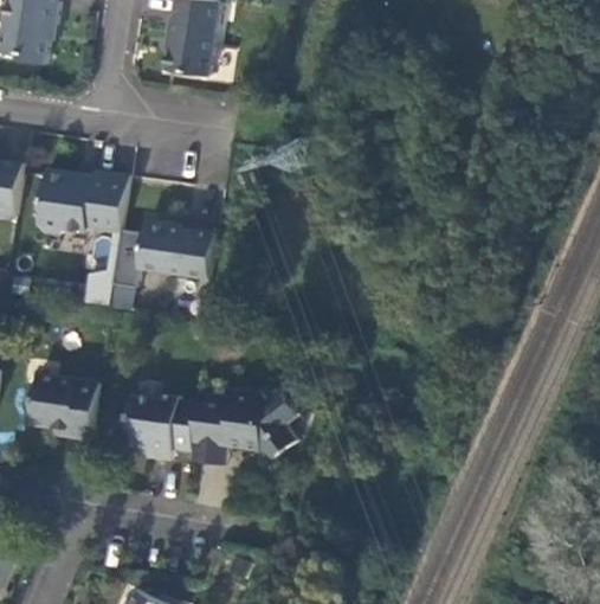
[(53,0),(6,0),(2,25),(0,27),(0,53),(18,56),(23,62),(44,65),(50,26),(55,26),(58,2),(53,2),(53,0)]
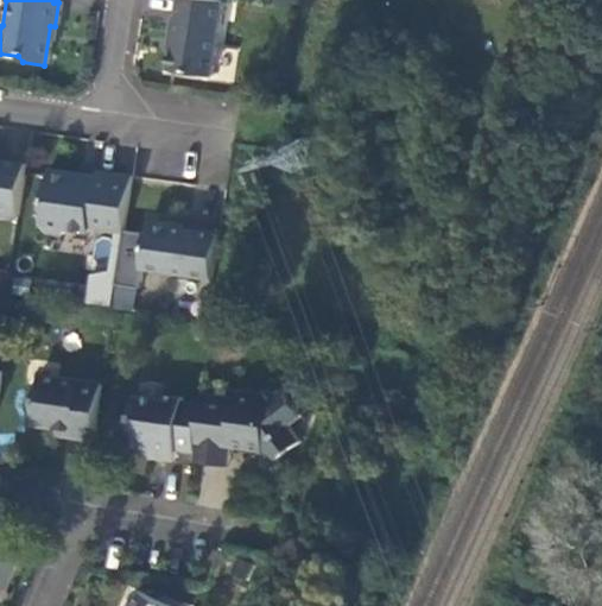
[(219,4),(196,0),(173,0),(171,18),(168,17),(165,38),(169,39),(164,71),(208,77),(219,4)]
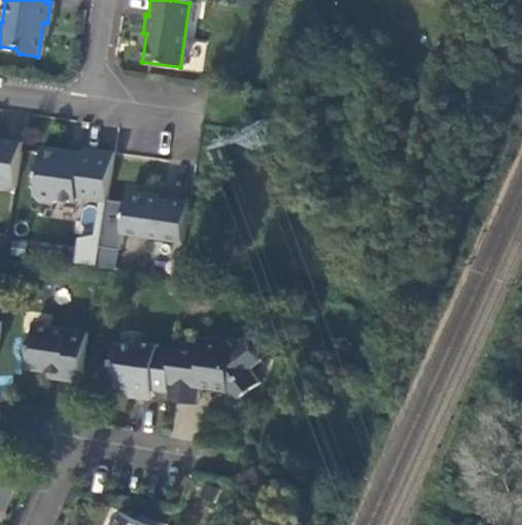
[(0,187),(12,189),(19,143),(0,140),(0,187)]
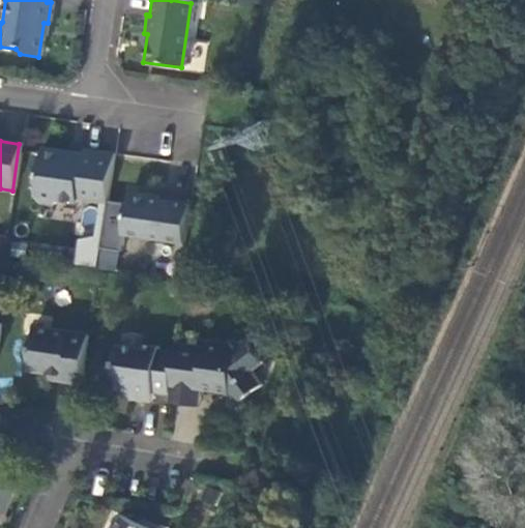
[(37,202),(52,205),(57,201),(75,203),(76,199),(105,203),(112,155),(82,151),(82,154),(39,148),(32,197),(37,202)]
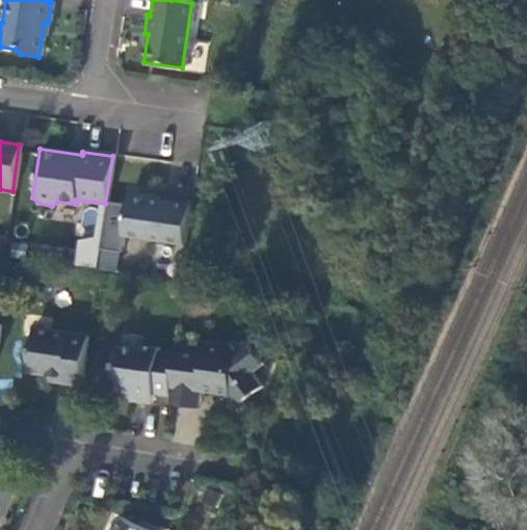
[(122,235),(183,243),(188,206),(150,200),(151,197),(130,194),(129,197),(127,196),(122,235)]
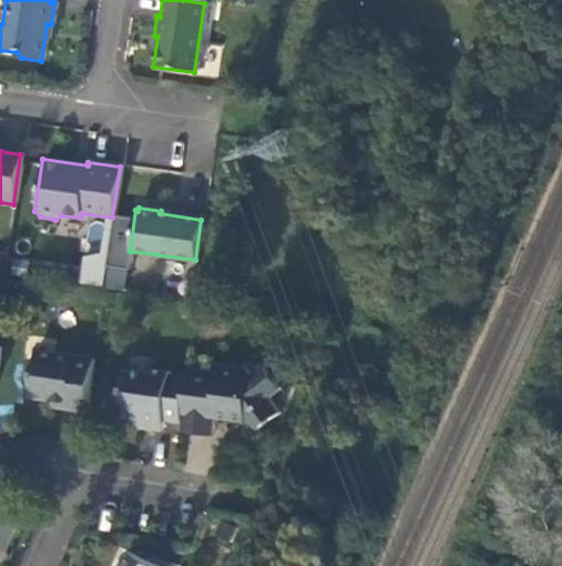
[(61,410),(83,412),(91,359),(33,351),(27,397),(62,403),(61,410)]
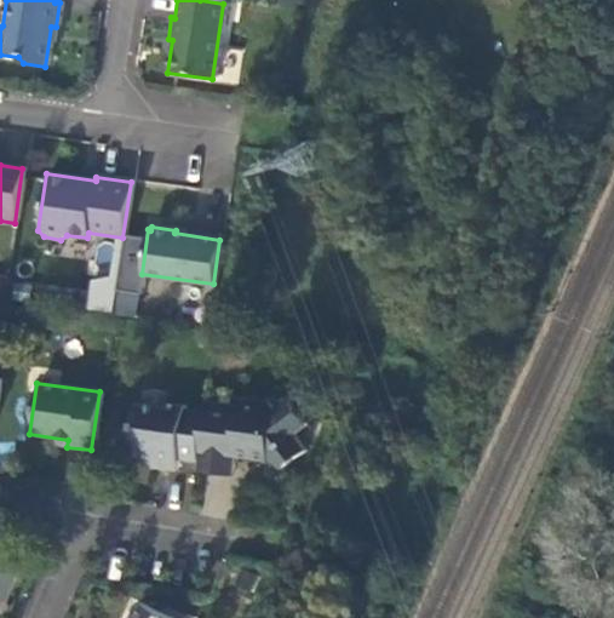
[(296,396),(287,402),(298,417),(307,411),(296,396)]
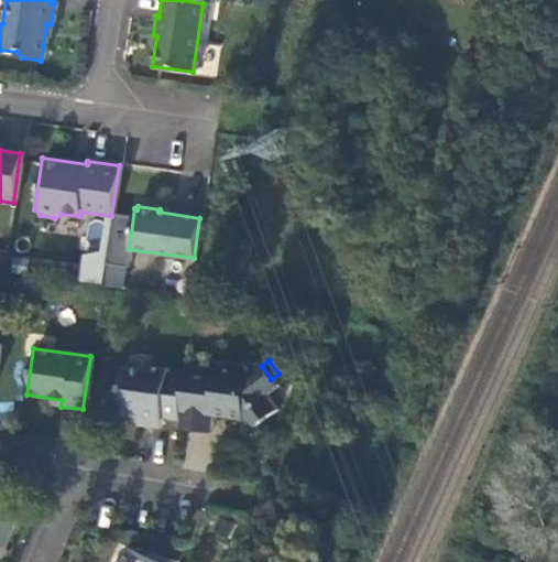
[(214,370),(184,366),(182,377),(178,400),(210,404),(209,415),(229,418),(238,429),(248,421),(253,429),(275,411),(264,396),(276,387),(271,379),(261,366),(259,364),(247,373),(242,367),(215,363),(214,370)]
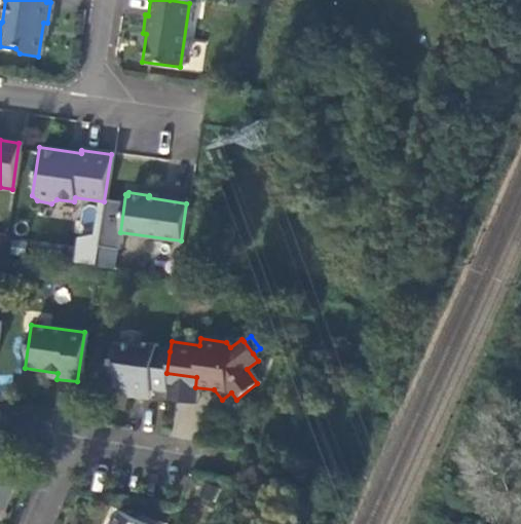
[(108,387),(119,388),(125,397),(147,400),(148,389),(164,391),(166,373),(170,351),(154,349),(154,345),(141,343),(137,347),(113,344),(108,387)]
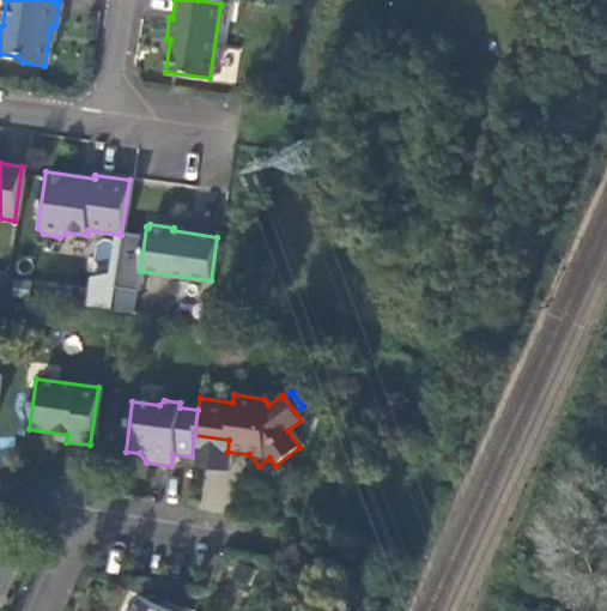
[(229,440),(194,435),(192,457),(190,467),(224,472),(228,452),(229,440)]
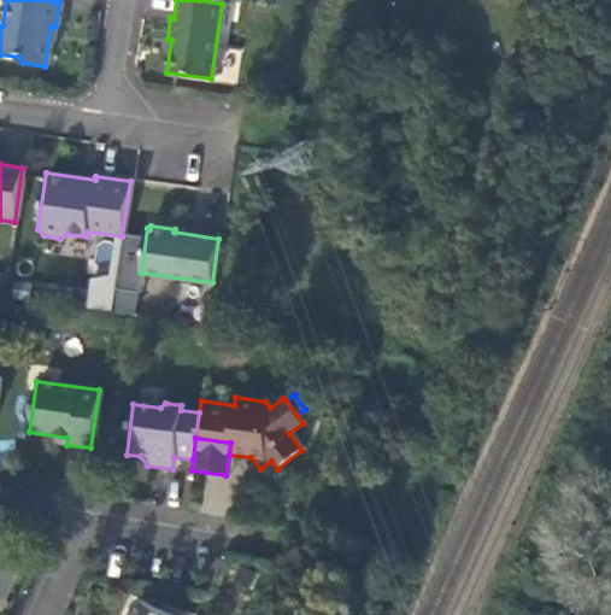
[(168,614),(139,602),(133,614),(168,614)]
